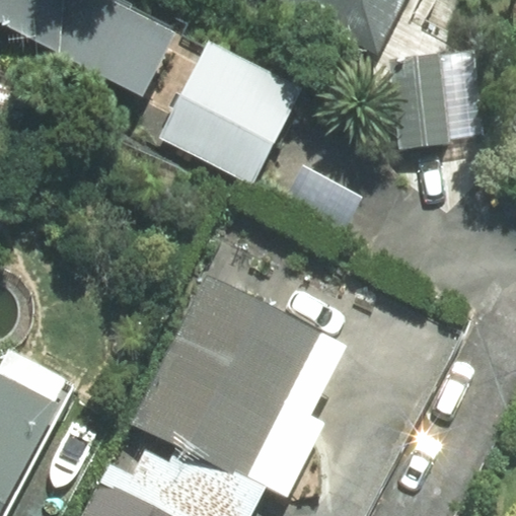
[(0,23),(143,97),(175,33),(109,0),(0,0),(0,23)]
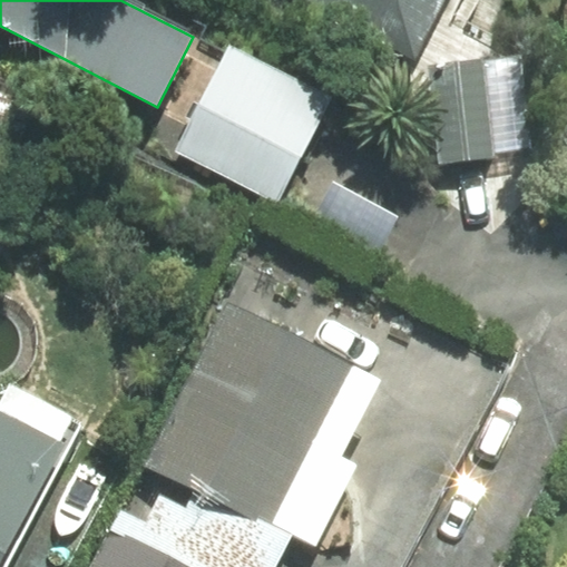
[(296,0),(413,60),(443,0),(296,0)]
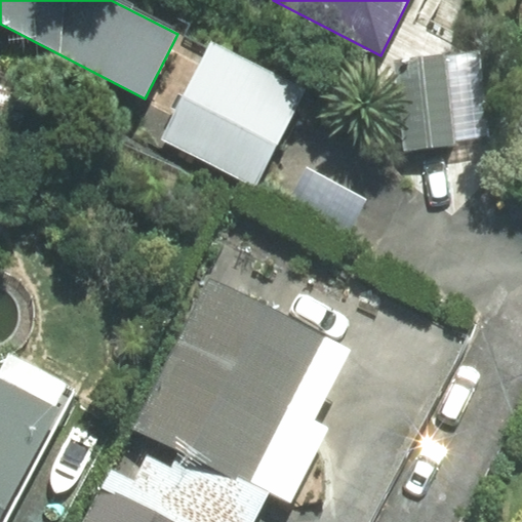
[(254,187),(305,91),(209,41),(158,138),(254,187)]
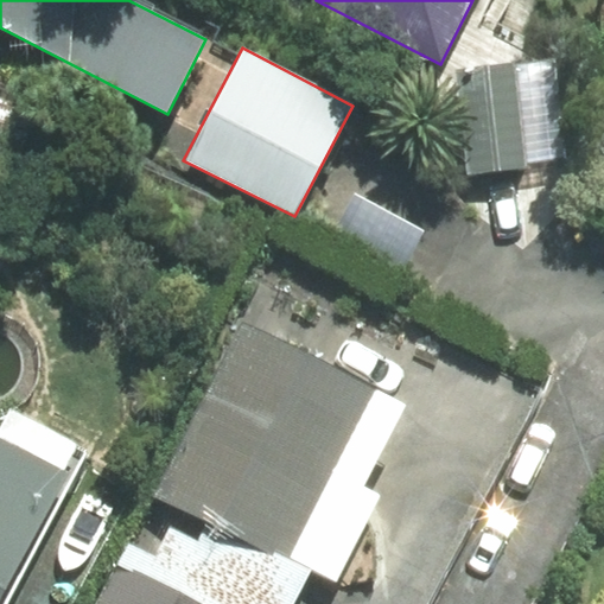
[(527,169),(516,65),(481,69),(482,76),(457,78),(466,175),(527,169)]
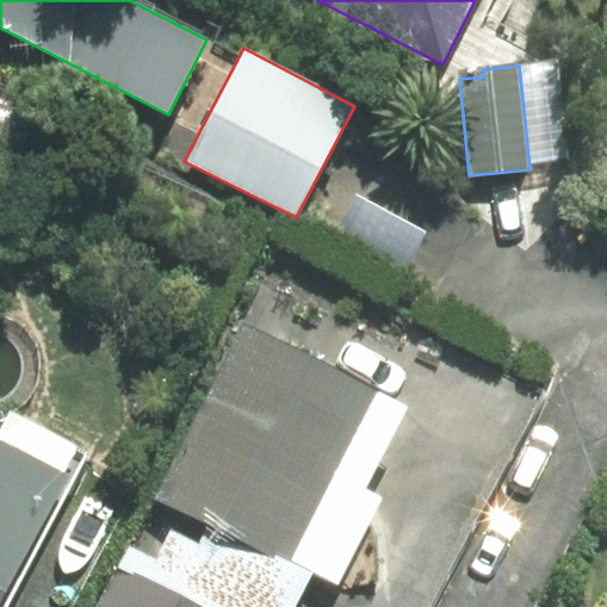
[(335,516),(390,410),(375,402),(379,394),(245,324),(155,496),(289,564),(319,508),(335,516)]
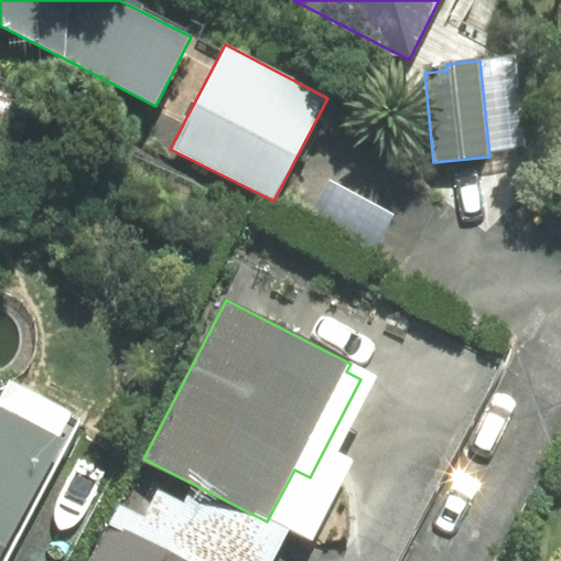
[(0,560),(1,560),(66,442),(0,407),(0,560)]
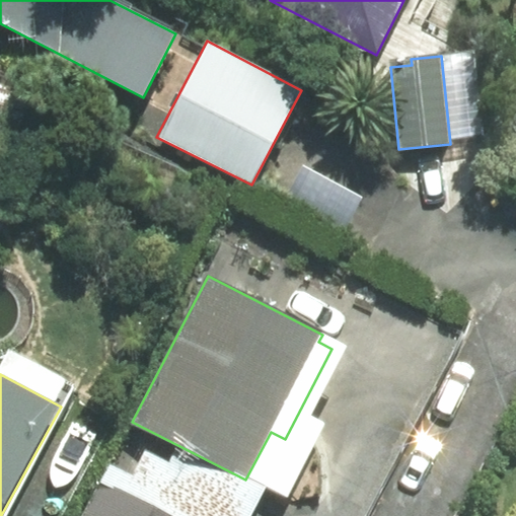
[(76,515),(170,515),(97,477),(76,515)]
